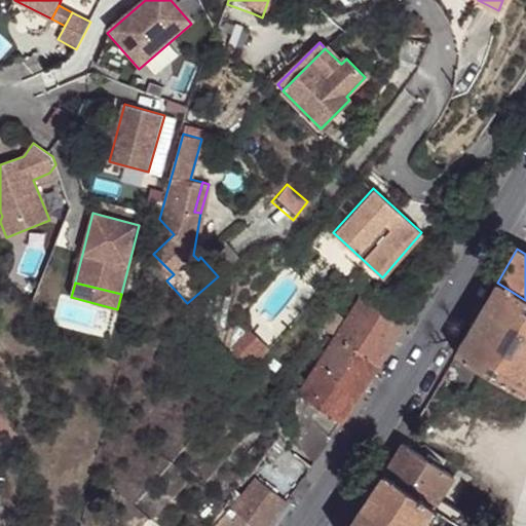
[(455,353),(466,361),(523,393),(525,387),(525,300),(497,283),(475,322),(455,353)]
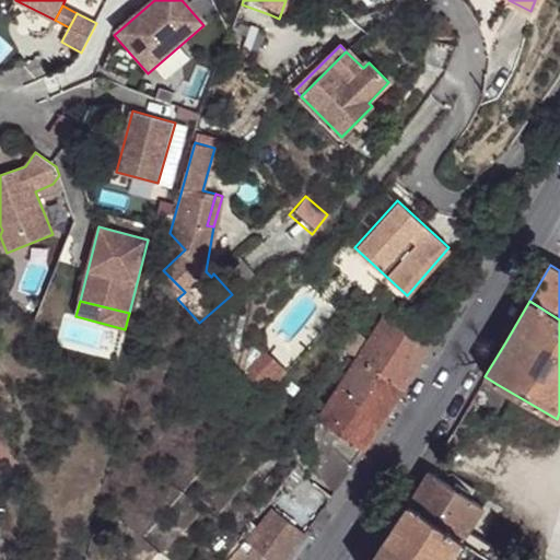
[(354,359),(400,389),(431,340),(386,311),(354,359)]
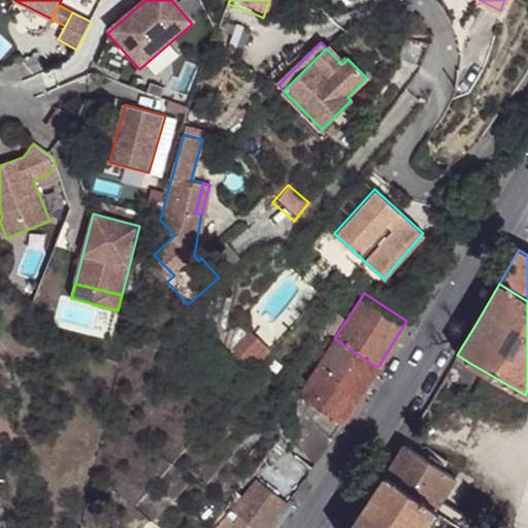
[(250,328),(234,342),(254,361),(268,348),(250,328)]
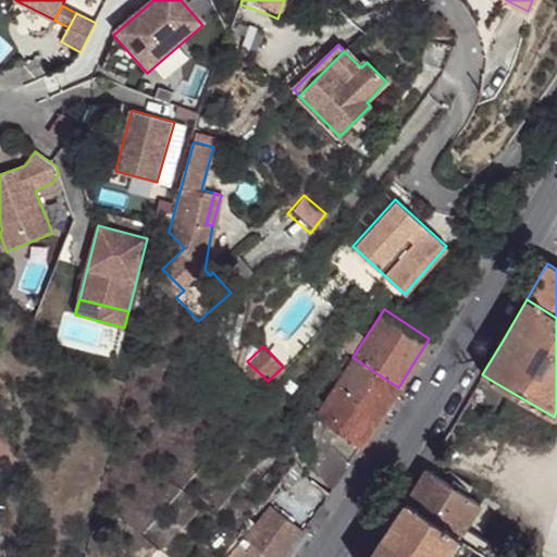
[(358,447),(398,387),(353,357),(313,415),(358,447)]
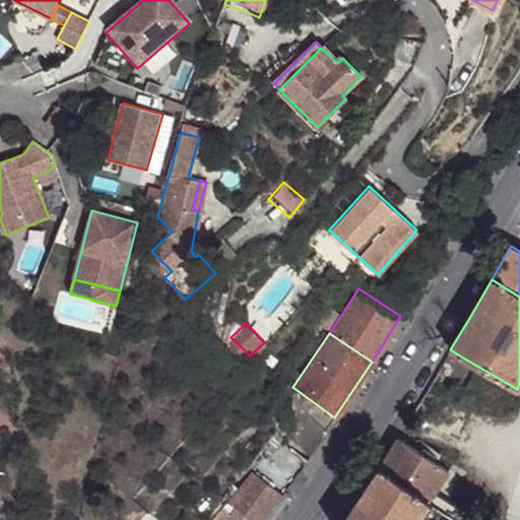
[(450,349),(445,358),(456,365),(461,356),(450,349)]
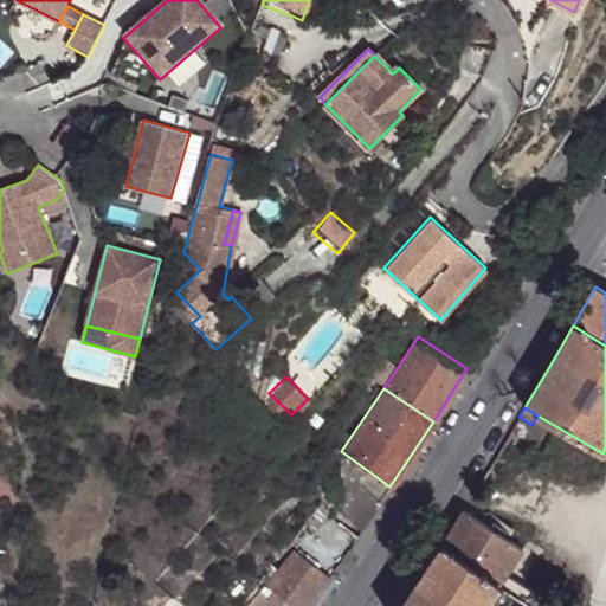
[(0,465),(0,521),(23,509),(0,465)]
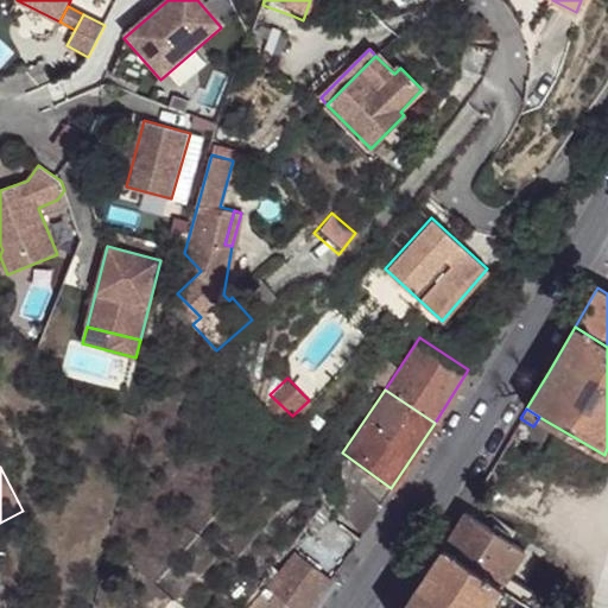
[(371,518),(380,505),(354,482),(334,501),(361,532),(371,518)]
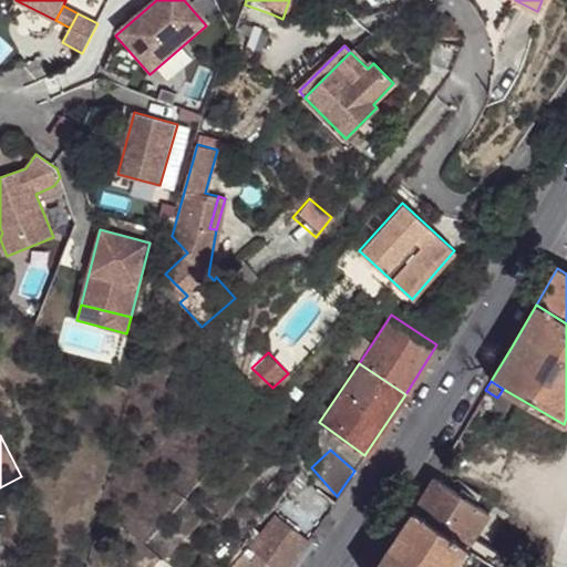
[(300,486),(305,480),(307,475),(298,467),(289,480),(300,486)]
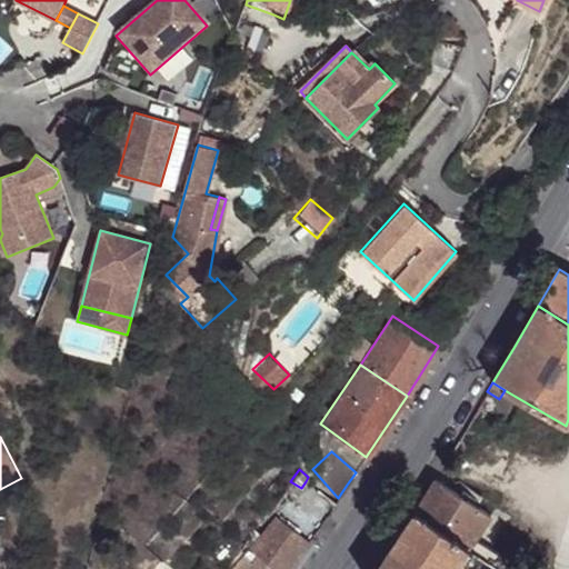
[(436,478),(413,515),(467,550),(475,540),(489,550),(505,526),(490,515),(436,478)]
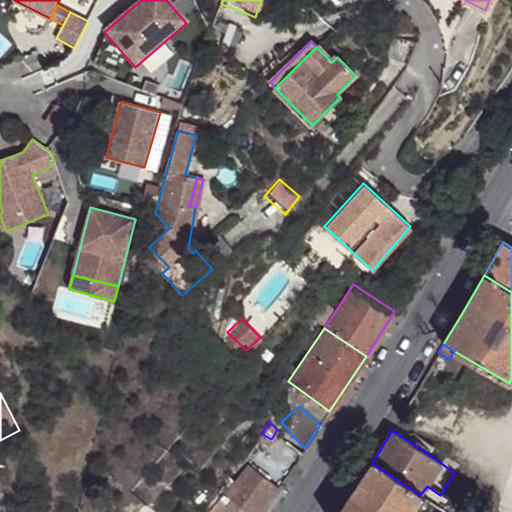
[(261,433),(231,479),(234,481),(248,464),(278,486),(301,452),(275,433),(271,439),(261,433)]
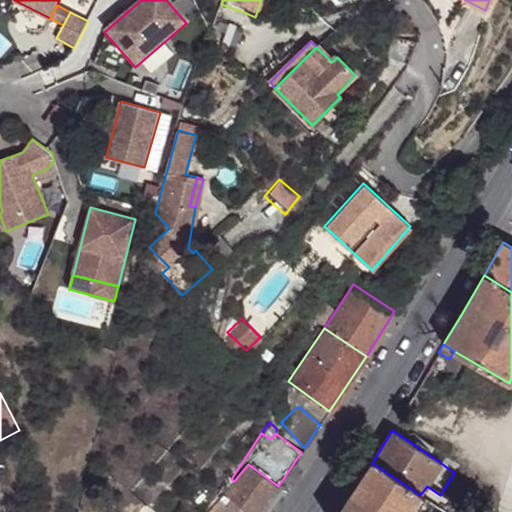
[(420,495),(372,463),(339,511),(427,511),(433,504),(420,495)]
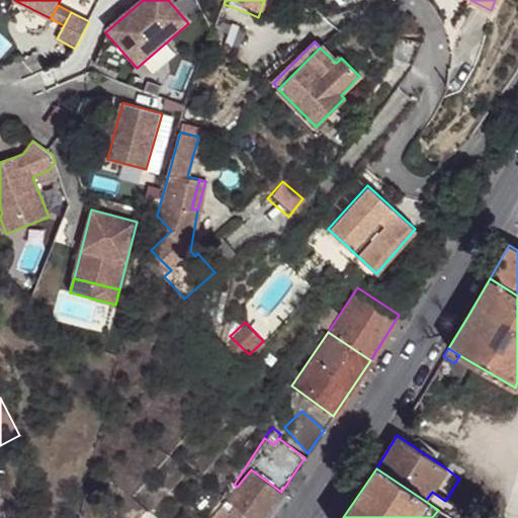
[(237,487),(228,498),(254,517),(262,517),(281,492),(251,469),(237,487)]
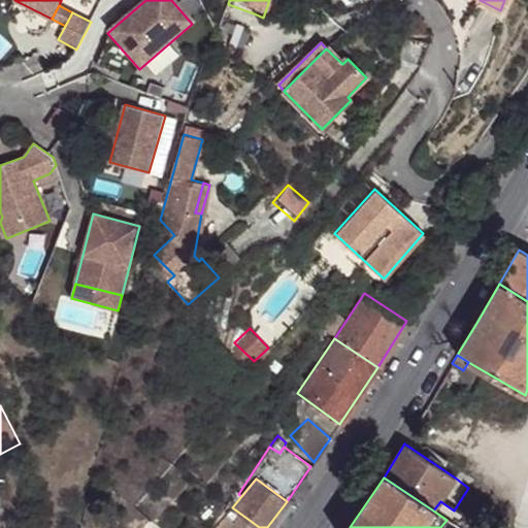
[(226,502),(232,507),(241,496),(238,494),(232,491),(226,502)]
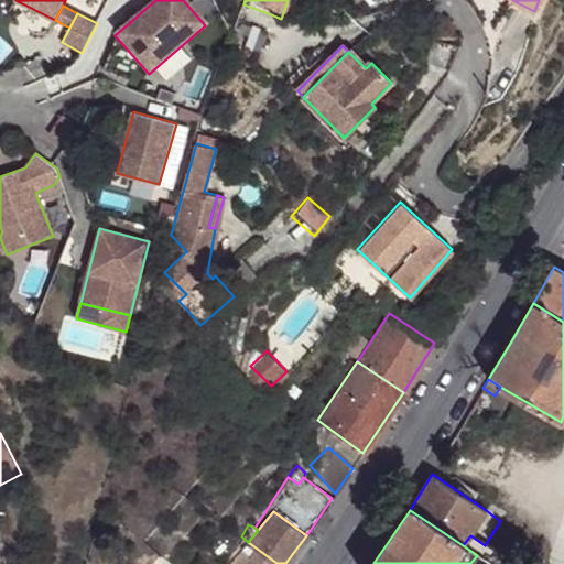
[(470,535),(463,545),(477,555),(483,559),(486,553),(492,556),(497,552),(485,545),(470,535)]
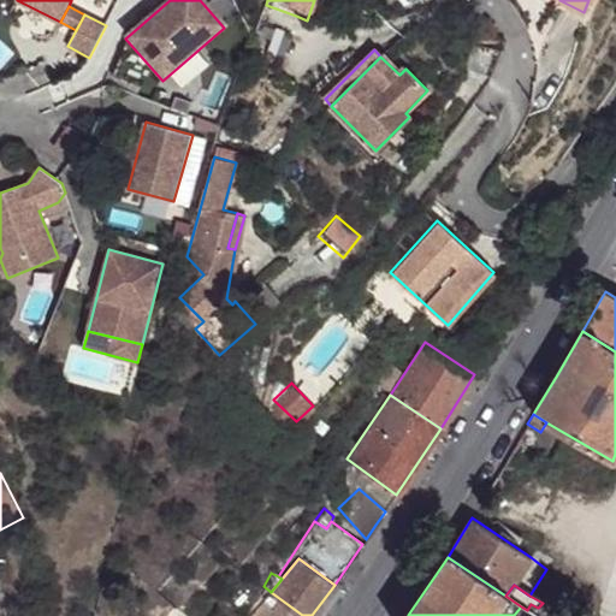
[(260,591),(266,597),(271,592),(264,586),(260,591)]
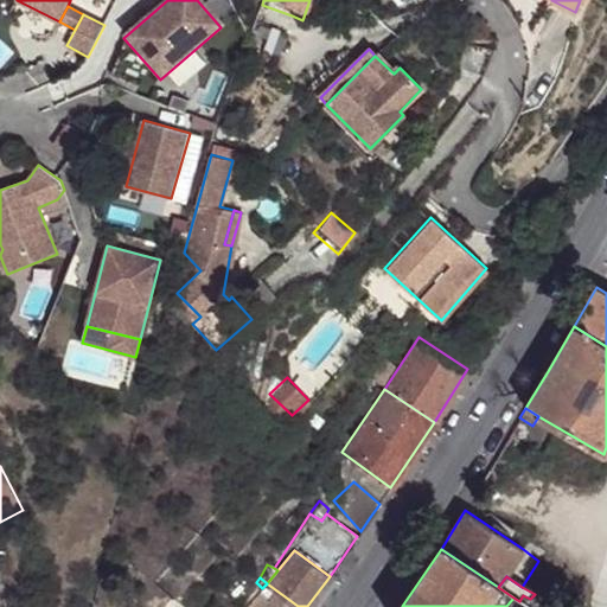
[(247,606),(298,606),(267,583),(262,588),(247,606)]
